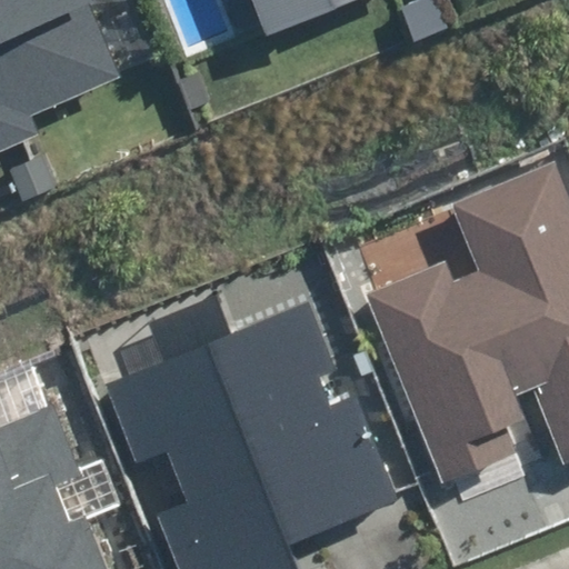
[(0,0),(0,150),(39,135),(31,116),(121,79),(88,0),(0,0)]
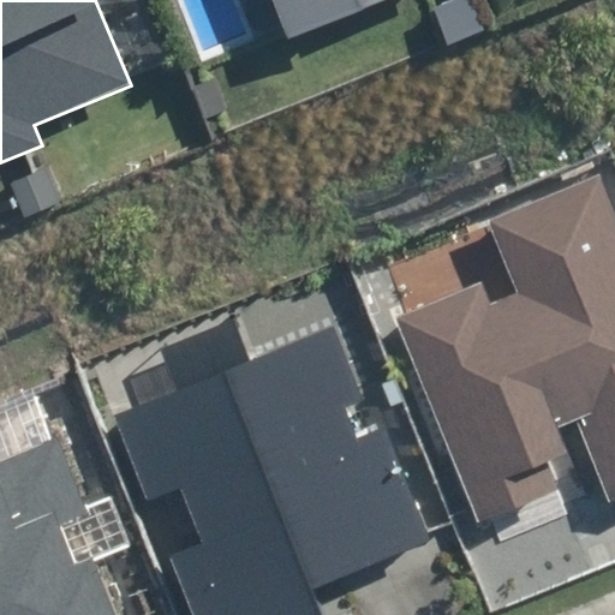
[(441,0),(278,0),(299,54),(441,0)]
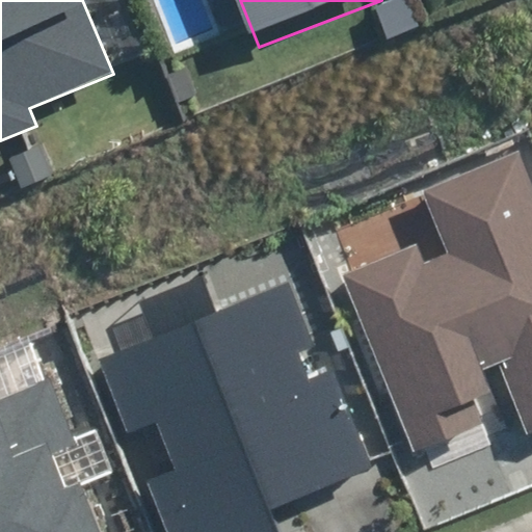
[(340,274),(411,452),(487,422),(476,395),(488,391),(480,369),(499,362),(528,432),(531,430),(531,184),(517,149),(425,186),(451,250),(425,261),(418,243),(340,274)]
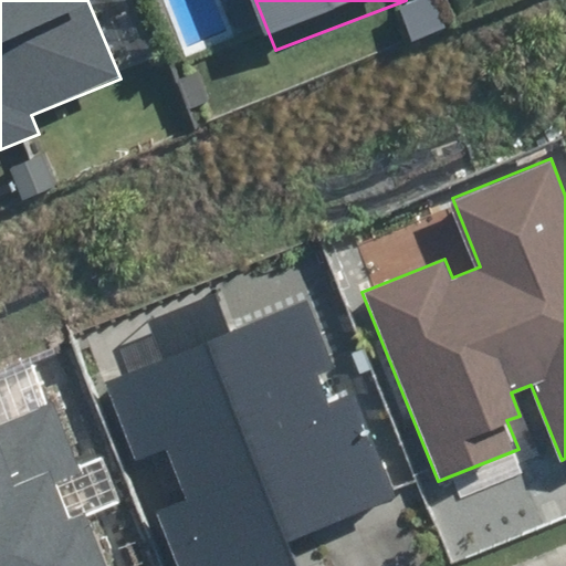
[(155,513),(176,565),(295,565),(286,543),(395,500),(353,396),(326,406),(314,378),(337,369),(310,302),(104,384),(135,460),(166,448),(187,500),(155,513)]
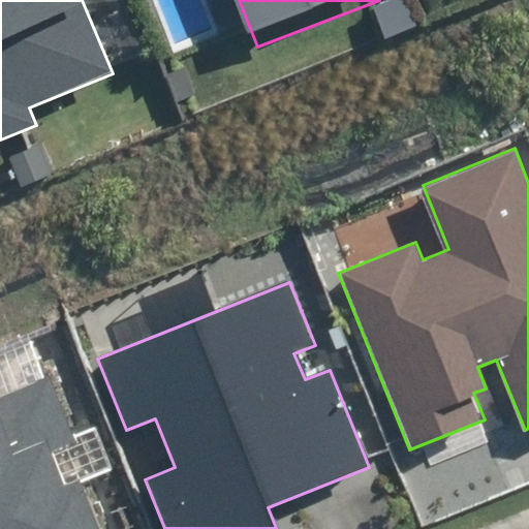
[(0,528),(99,528),(82,484),(66,490),(52,452),(74,442),(51,380),(0,400),(0,528)]
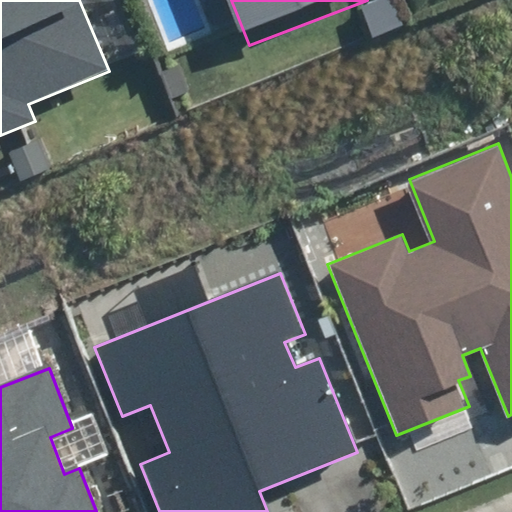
All buildings are outlined.
